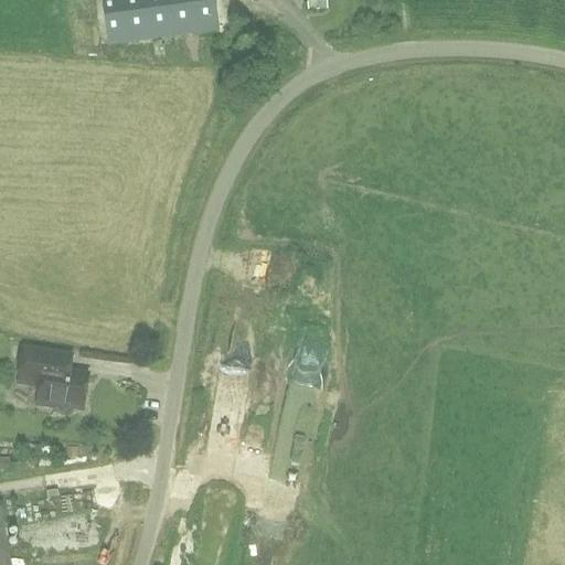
[(102,0),(108,45),(219,30),(213,0),(102,0)]
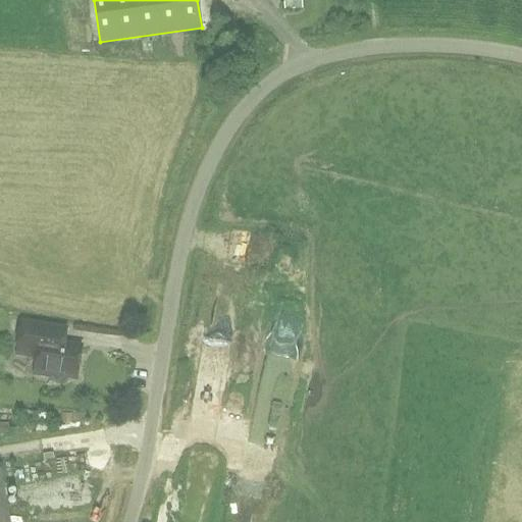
[(283,0),(284,9),(302,9),(301,0),(283,0)]
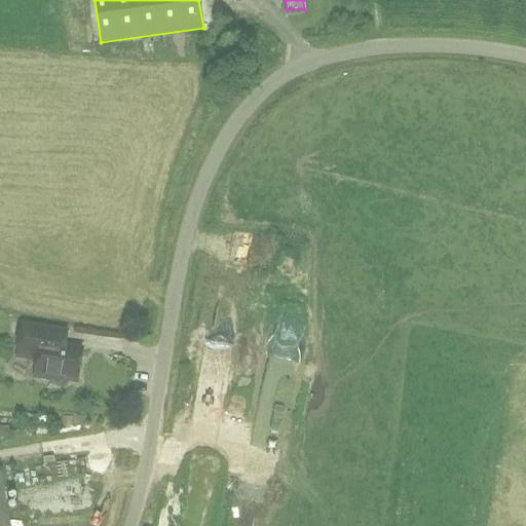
[(37,360),(35,376),(51,379),(51,377),(77,381),(82,350),(65,347),(67,332),(23,325),(17,357),(37,360)]
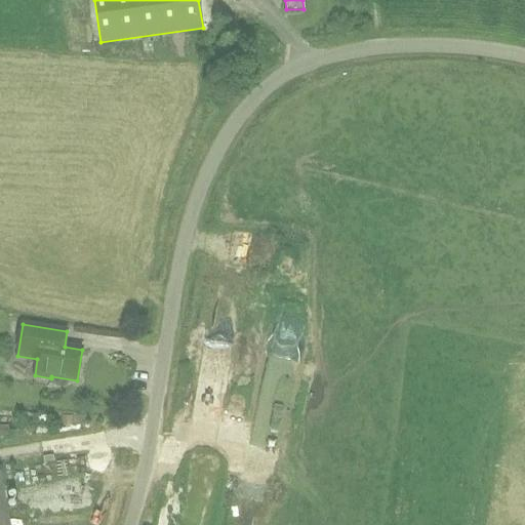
[(0,471),(0,524),(9,524),(1,471),(0,471)]
